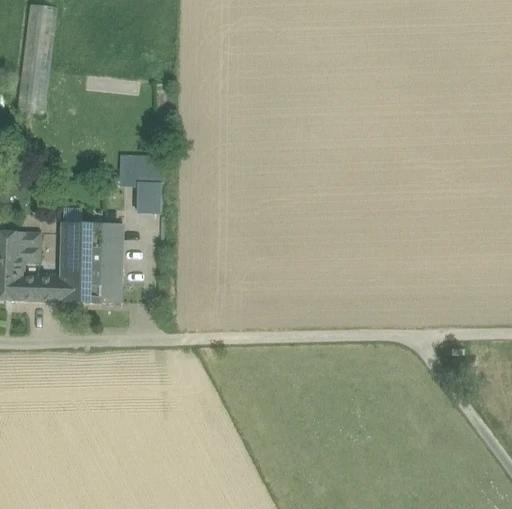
[(18,111),(44,114),(57,7),(30,4),(18,111)]
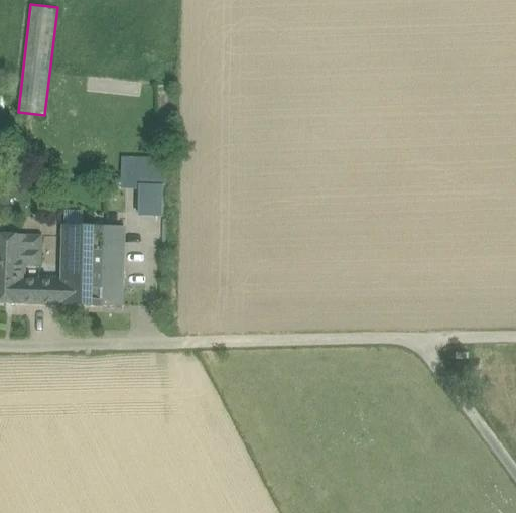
[(162,158),(122,158),(121,178),(162,178),(162,158)]
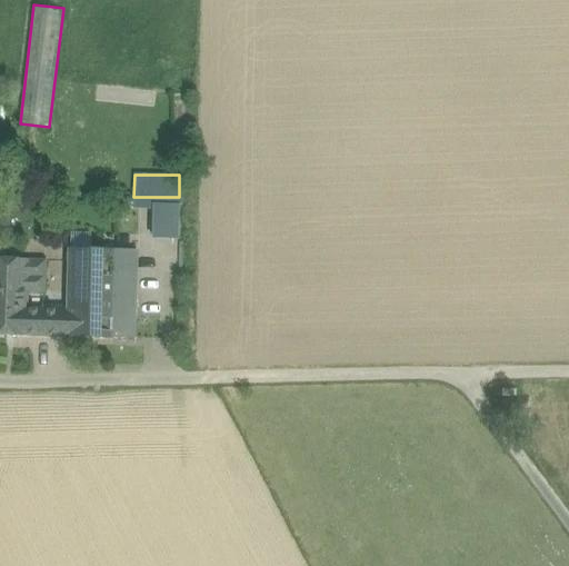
[(68,318),(68,336),(111,336),(113,267),(115,248),(69,247),(68,318)]
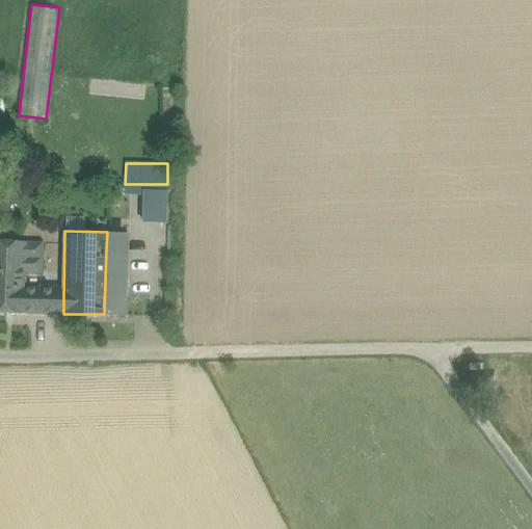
[(0,284),(26,285),(26,278),(27,240),(0,239),(0,284)]
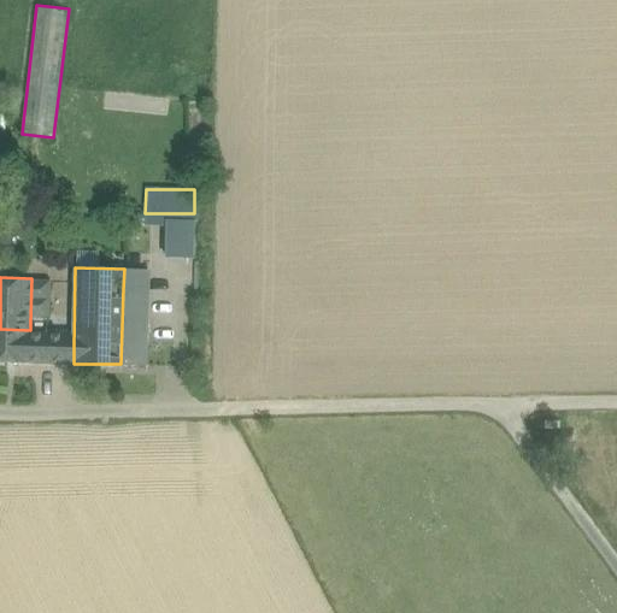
[(48,280),(31,278),(30,322),(47,323),(48,280)]
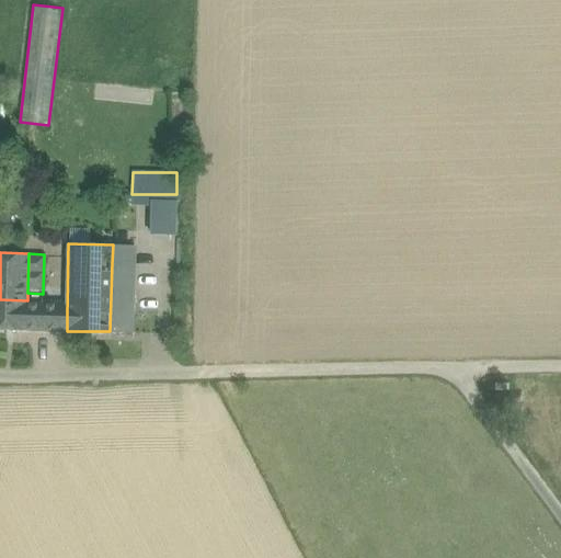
[(135,265),(112,263),(110,331),(134,332),(135,265)]
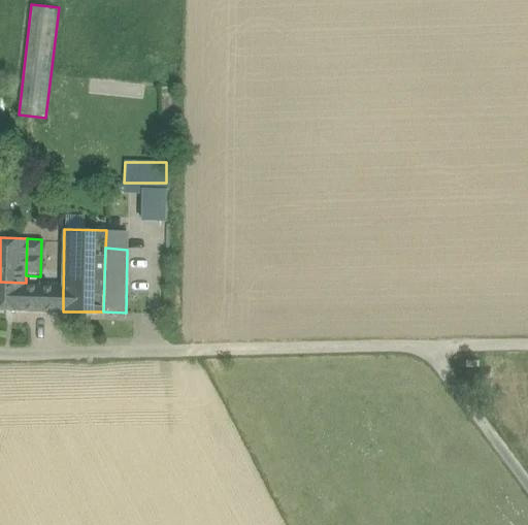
[(0,282),(0,309),(26,310),(26,291),(26,283),(0,282)]
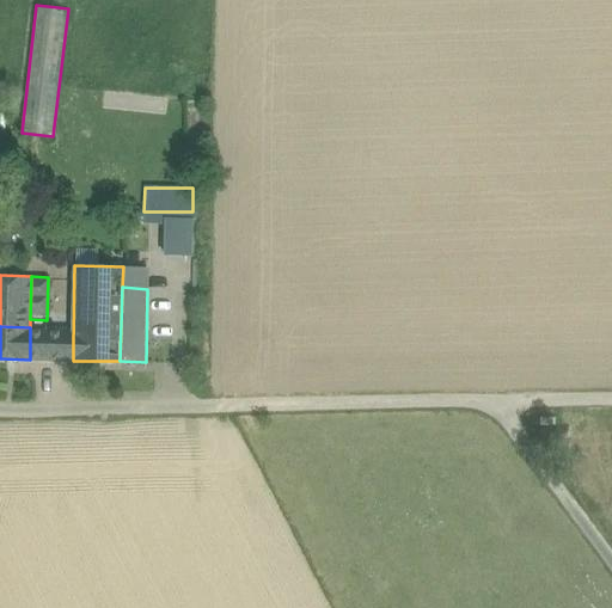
[(63,337),(30,337),(30,360),(73,361),(73,342),(63,342),(63,337)]
